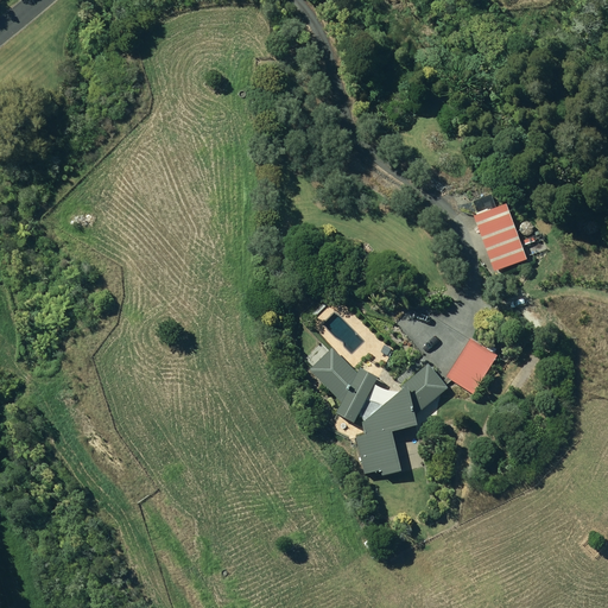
[(473,216),(494,272),(526,260),(505,204),(495,208),(491,195),(473,202),(476,215),(473,216)]
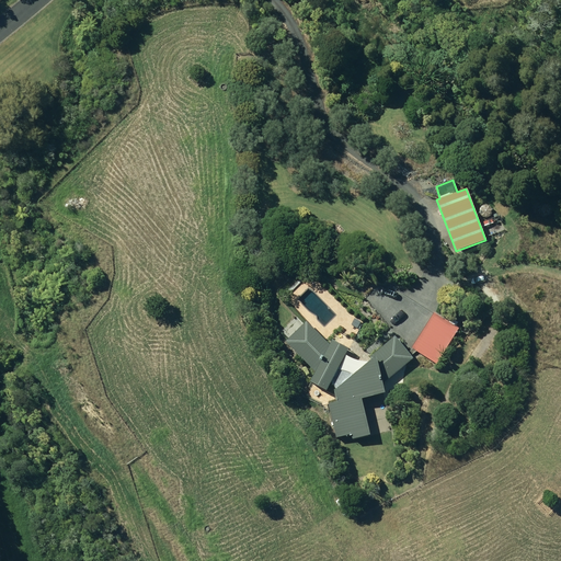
[(301,259),(308,266),(315,261),(308,253),(301,259)]
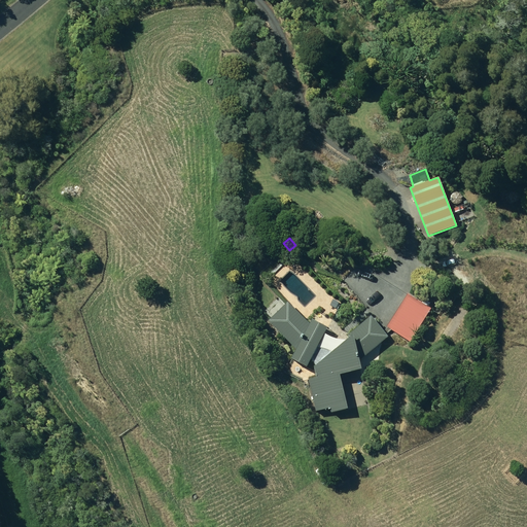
[(386,326),(410,342),(430,308),(407,293),(386,326)]
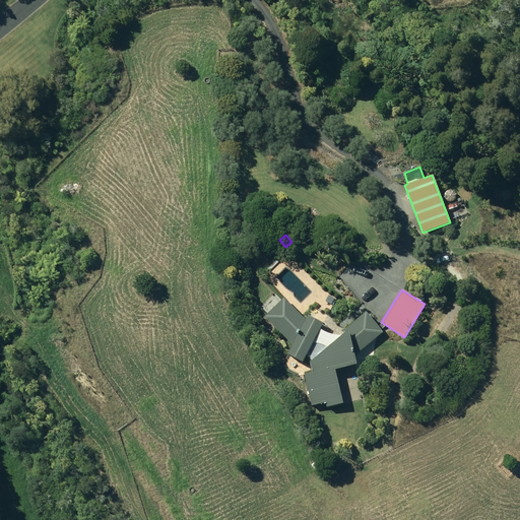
[(324,402),(326,407),(341,403),(334,370),(355,365),(352,356),(381,333),(365,313),(342,331),(344,333),(328,346),(314,339),(322,323),(306,315),(305,319),(283,298),(263,316),(291,344),(286,354),(302,362),(306,354),(311,361),(309,363),(311,373),(304,374),(311,405),(324,402)]
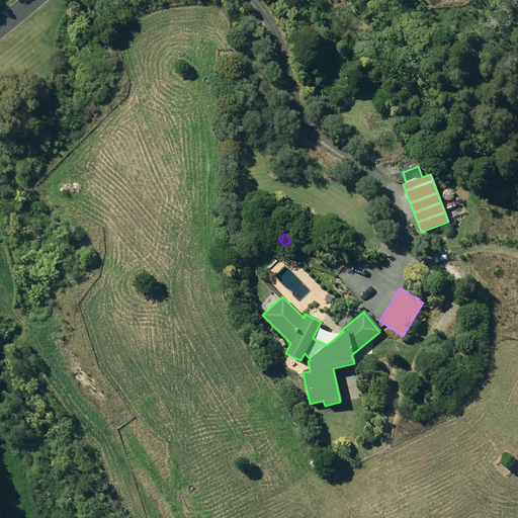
[(336,476),(338,481),(345,478),(342,472),(336,476)]
